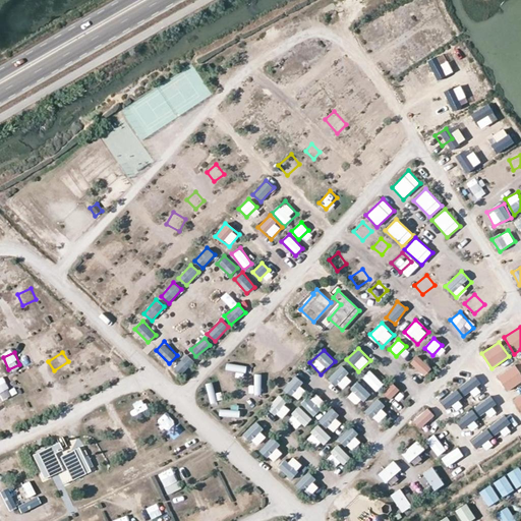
[(186,354),(173,366),(180,374),(193,361),(186,354)]
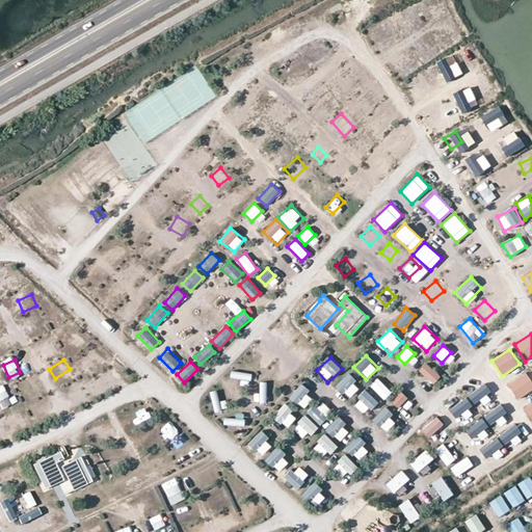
[(426,363),(419,371),(434,384),(442,376),(426,363)]
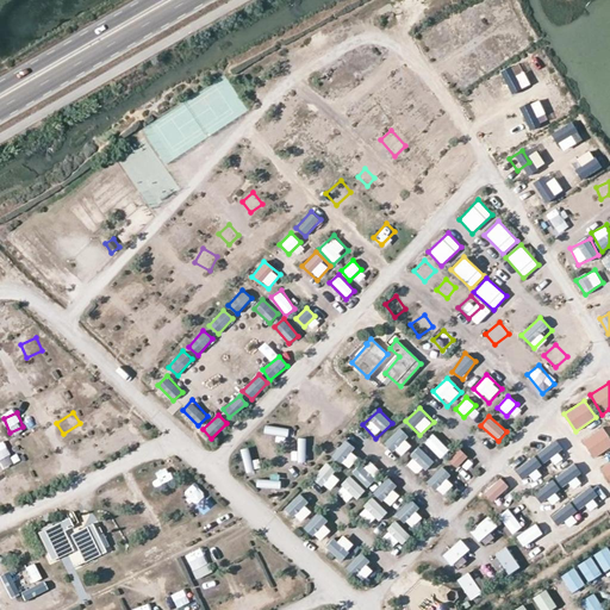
[(288,436),(290,429),(266,424),(263,433),(288,436)]
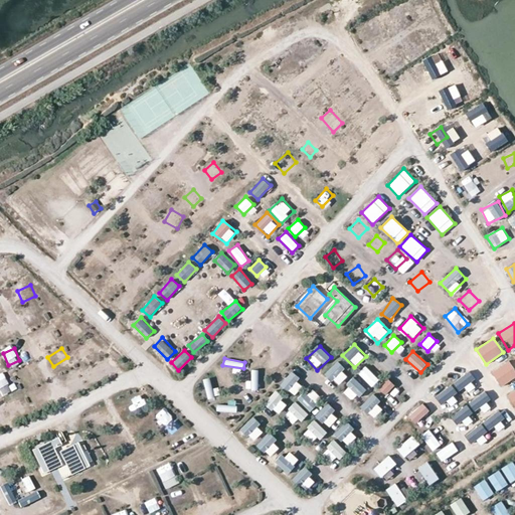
[(492,371),(501,387),(514,379),(514,369),(510,361),(492,371)]
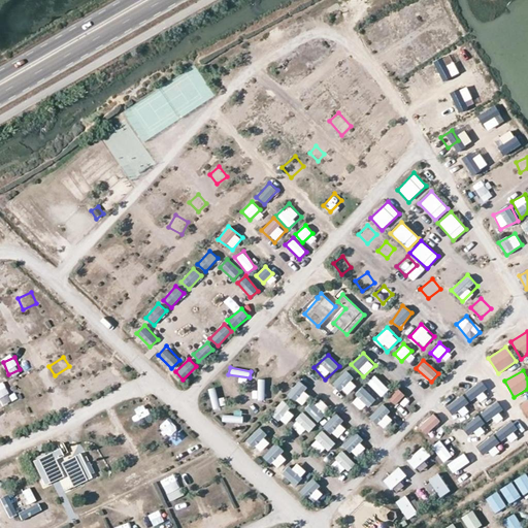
[(333,383),(347,396),(359,385),(345,371),(333,383)]
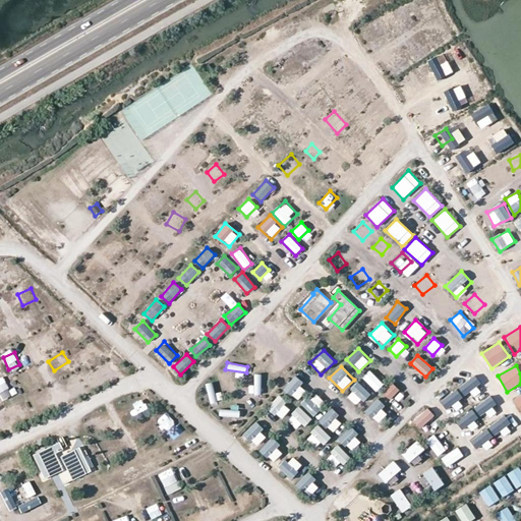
[(23,386),(33,382),(27,369),(18,373),(23,386)]
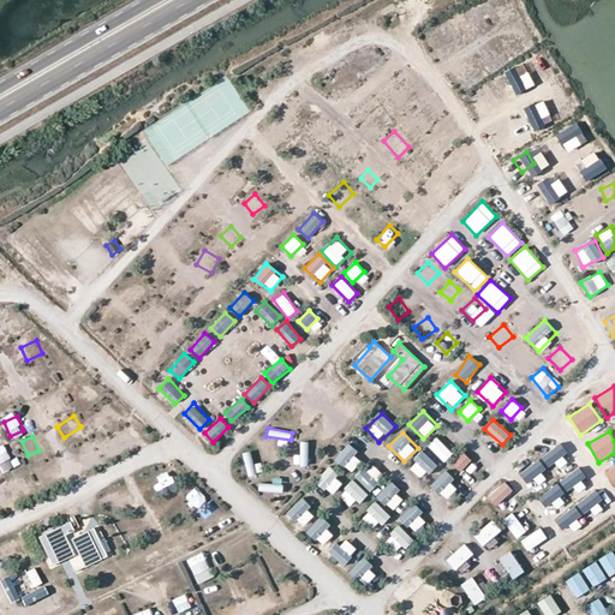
[(428,446),(445,463),(453,453),(437,436),(428,446)]
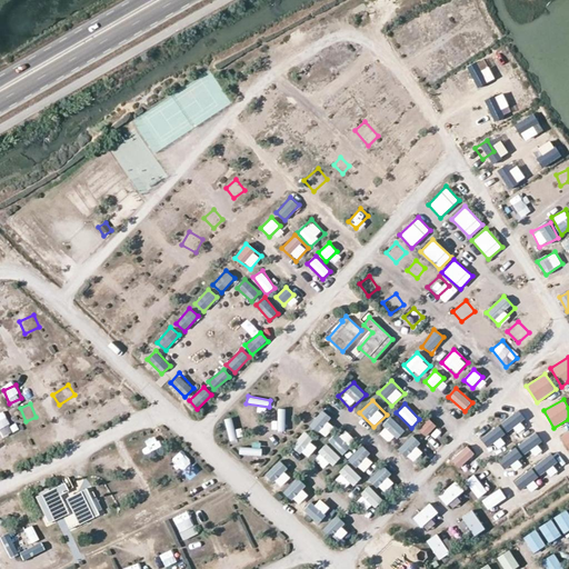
[(322,436),(335,419),(321,410),(310,426),(322,436)]
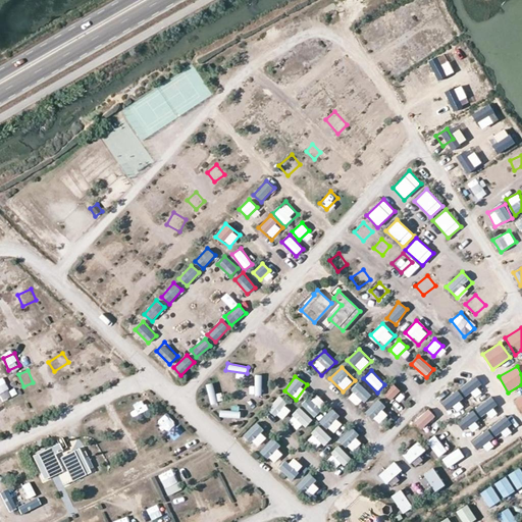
[(475,376),(459,388),(466,397),(481,384),(475,376)]
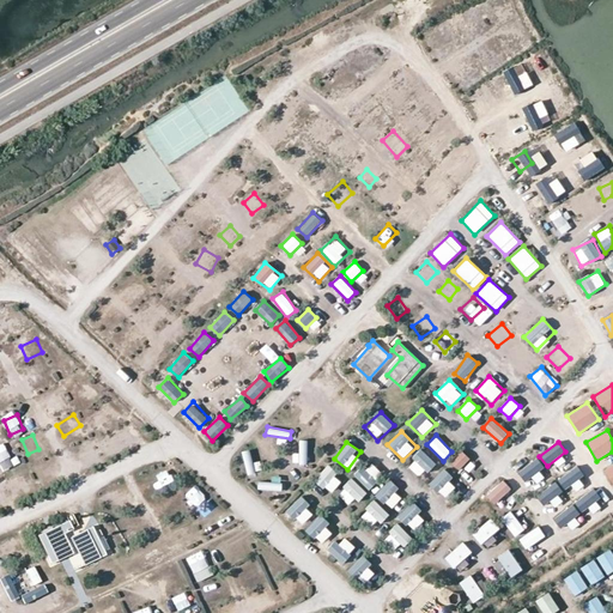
[(0,445),(0,463),(13,456),(5,443),(0,445)]
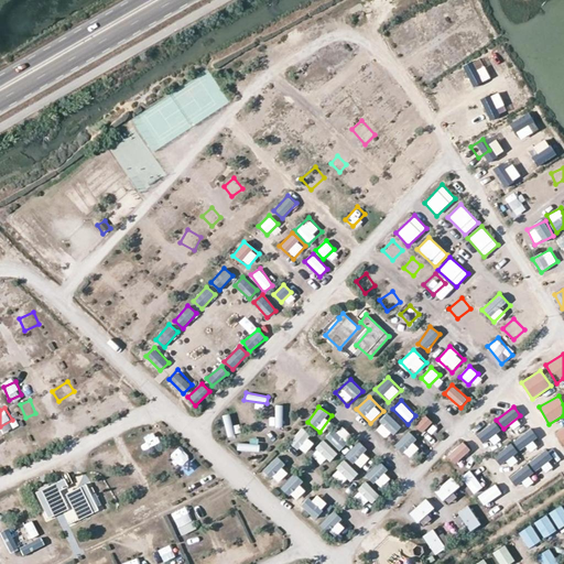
[(223,415),(228,436),(236,435),(230,413),(223,415)]
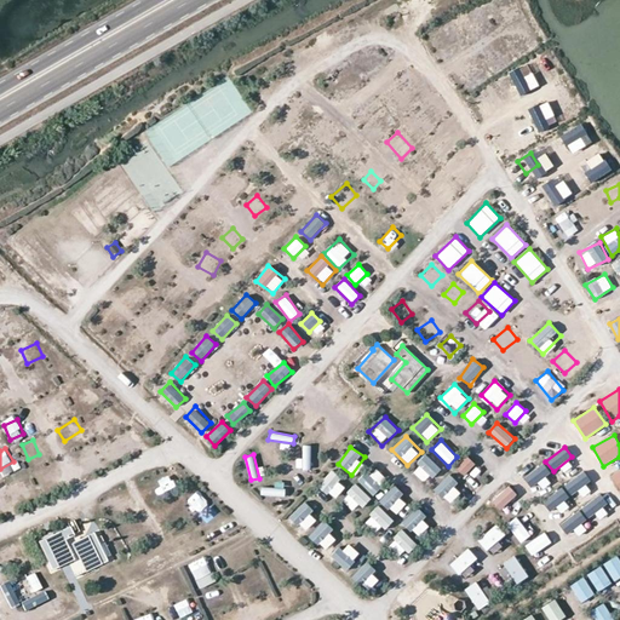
[(429,455),(413,470),(426,484),(442,469),(429,455)]
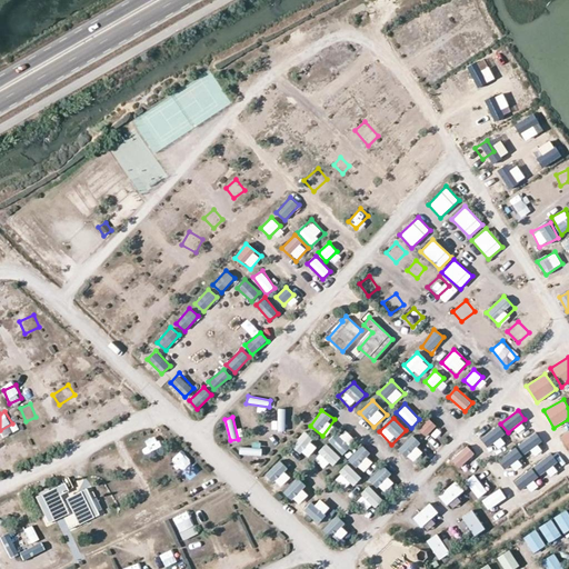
[(429,418),(419,429),(427,437),(437,425),(429,418)]
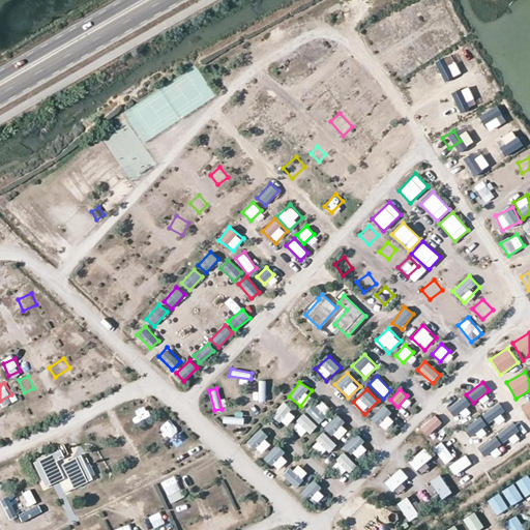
[(464,395),(448,409),(454,417),(471,404),(464,395)]
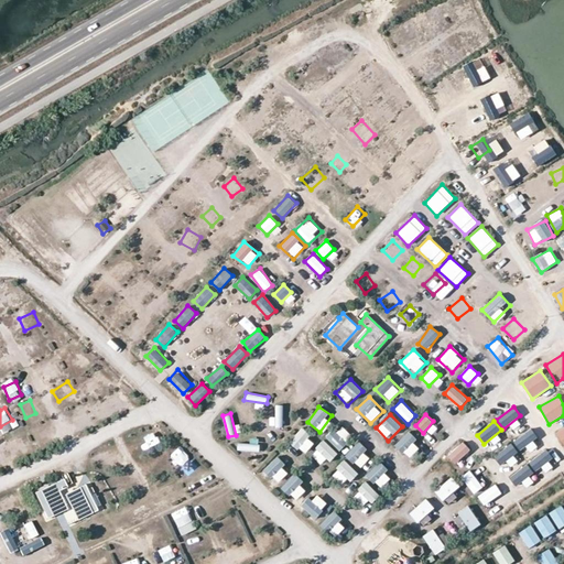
[(339,449),(353,435),(342,424),(327,438),(339,449)]
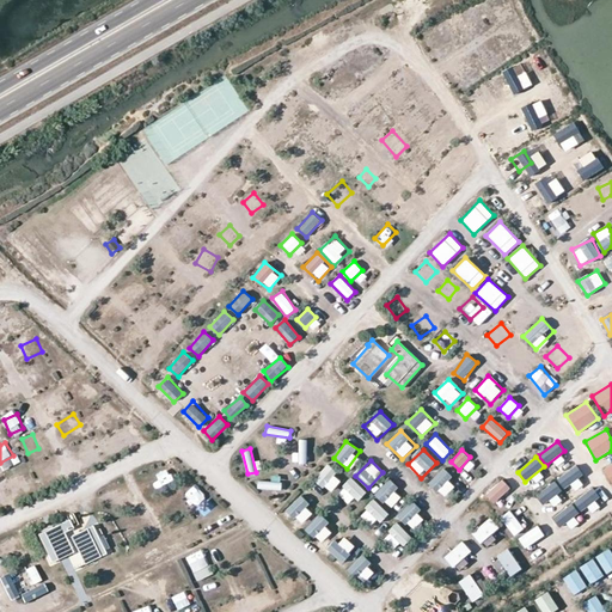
[(331,493),(343,479),(326,465),(314,478),(331,493)]
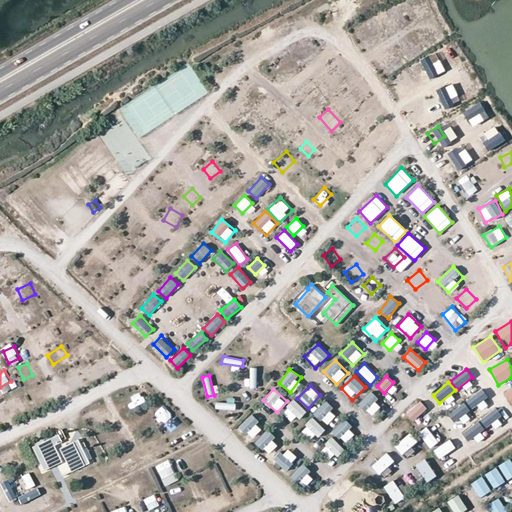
[(465,401),(471,409),(487,397),(481,389),(465,401)]
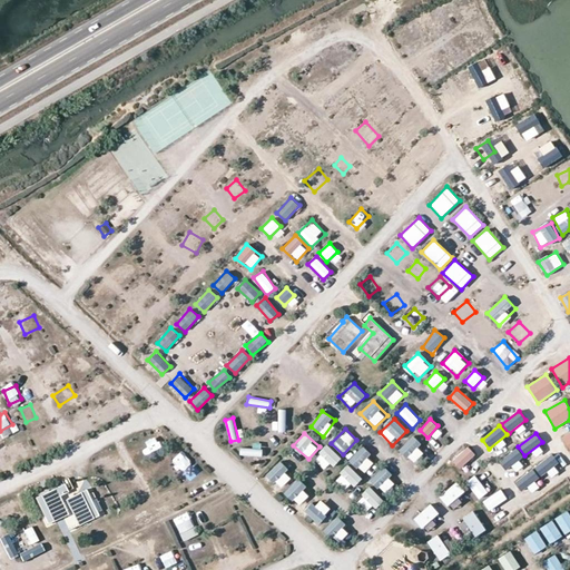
[(37,442),(41,452),(52,446),(48,438),(37,442)]
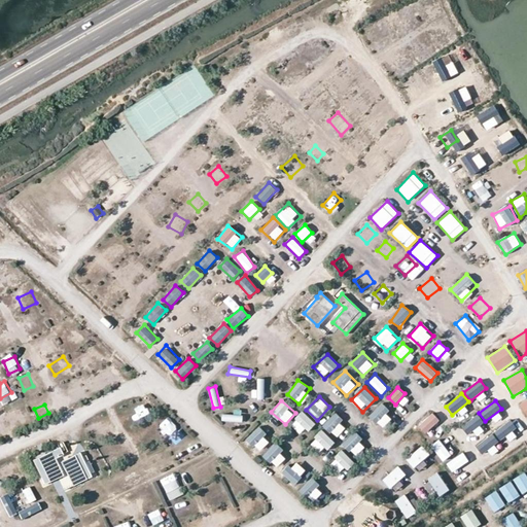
[(370,416),(382,428),(393,417),(381,405),(370,416)]
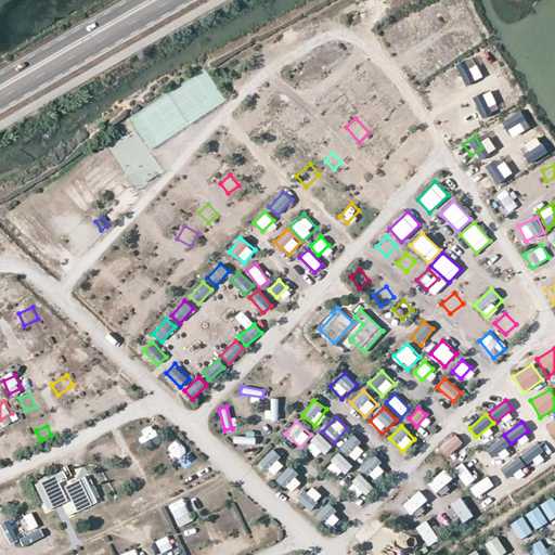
[(138,433),(140,444),(152,441),(150,429),(138,433)]
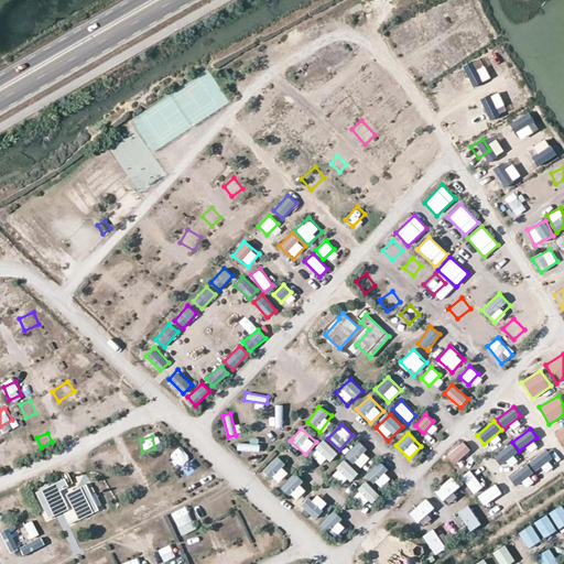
[(19,461),(32,454),(24,440),(11,445),(19,461)]
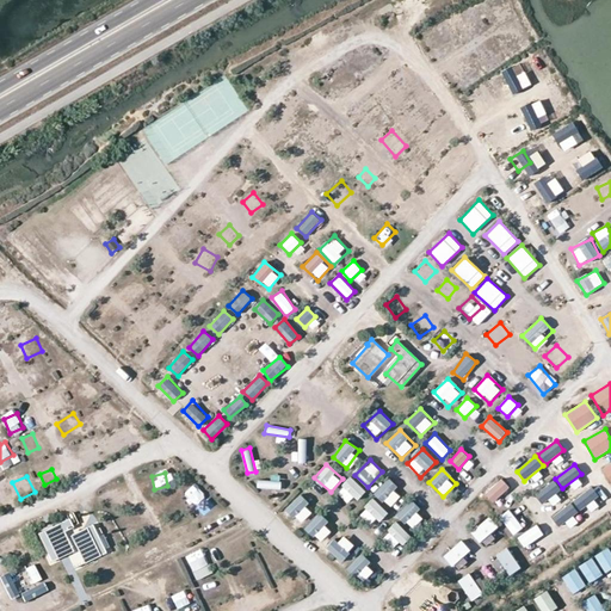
[(568,485),(572,492),(585,482),(580,476),(568,485)]
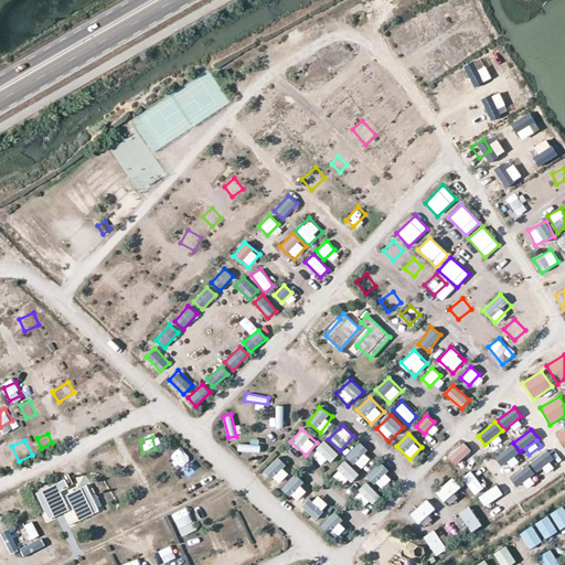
[(324,441),(311,456),(324,467),(338,452),(324,441)]
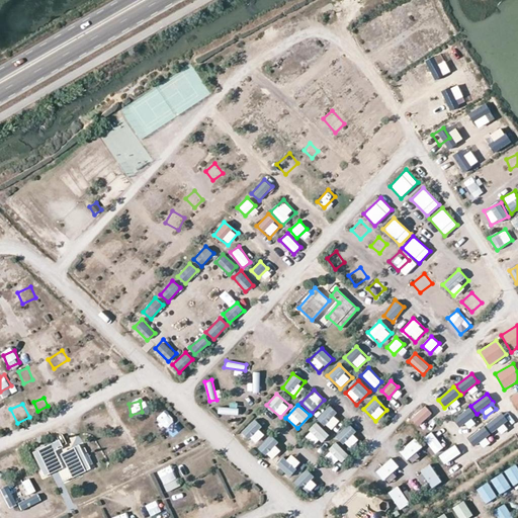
[(425,406),(411,419),(419,427),(433,414),(425,406)]
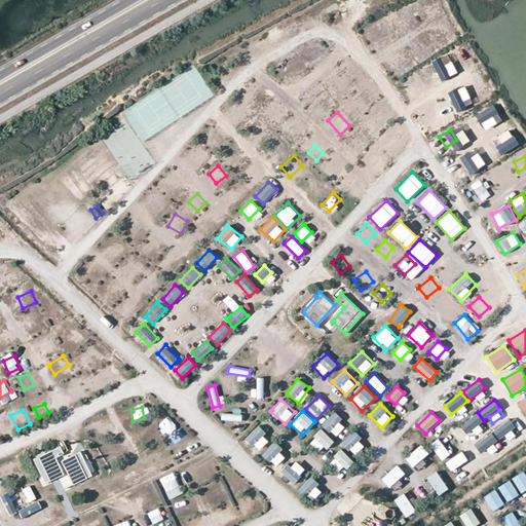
[(222,413),(221,419),(242,422),(242,415),(222,413)]
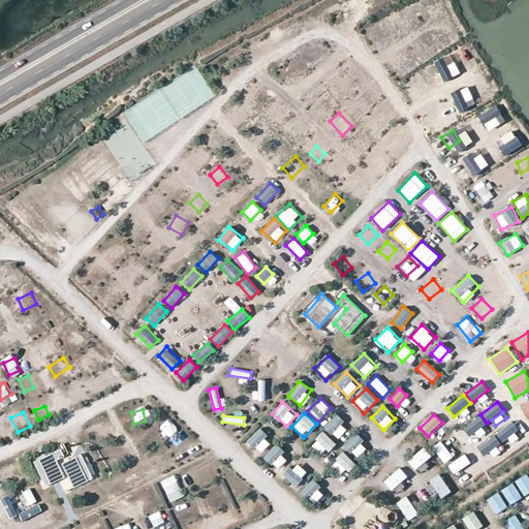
[(324,427),(338,439),(348,428),(336,415),(324,427)]
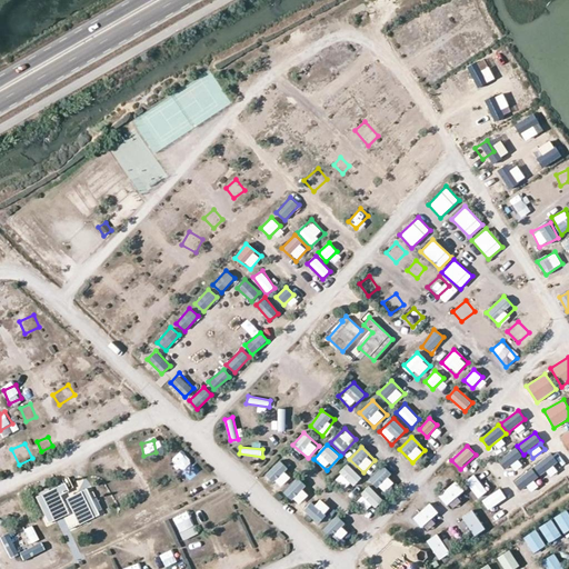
[(501,459),(512,473),(527,462),(516,448),(501,459)]
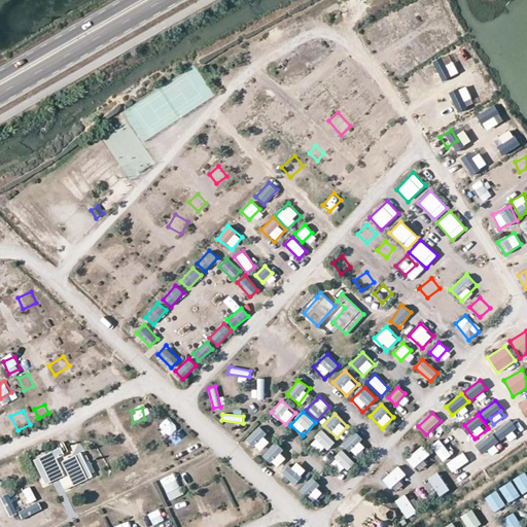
[(508,434),(517,429),(511,420),(494,431),(500,440),(508,434)]
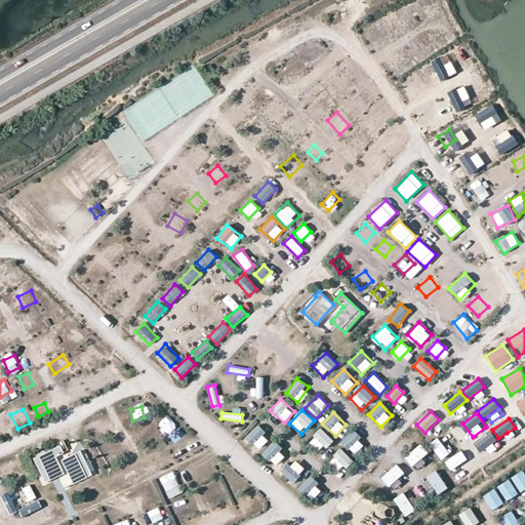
[(139,436),(152,433),(148,421),(136,425),(139,436)]
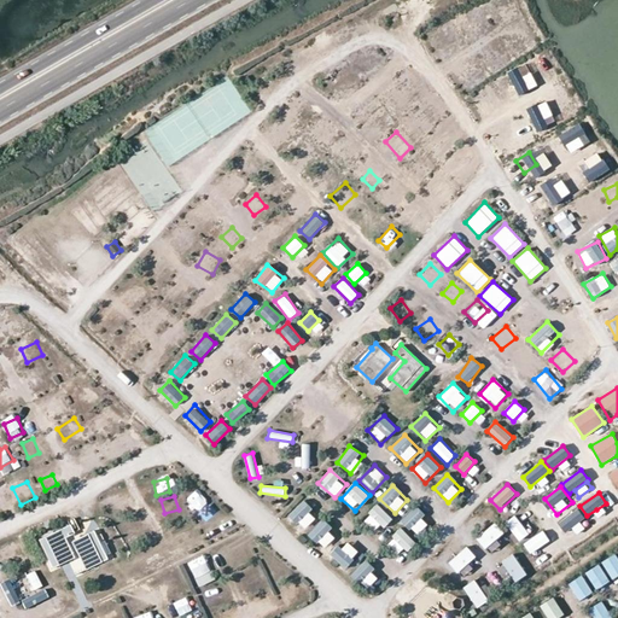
[(130,511),(130,497),(110,499),(110,512),(130,511)]
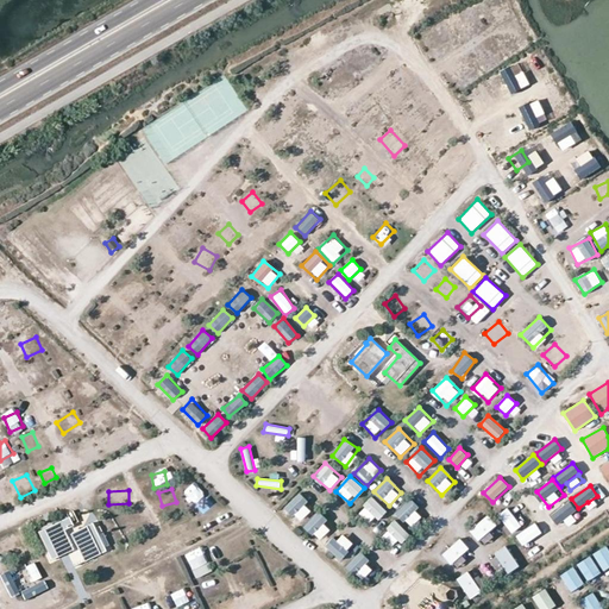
[(284,507),(300,522),(313,509),(297,494),(284,507)]
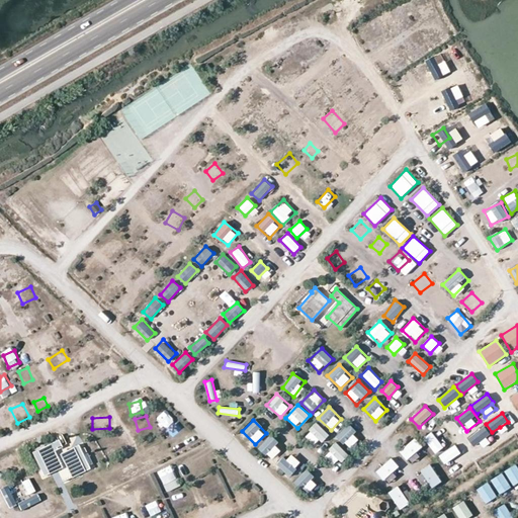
[(317,423),(305,436),(317,446),(329,433),(317,423)]
